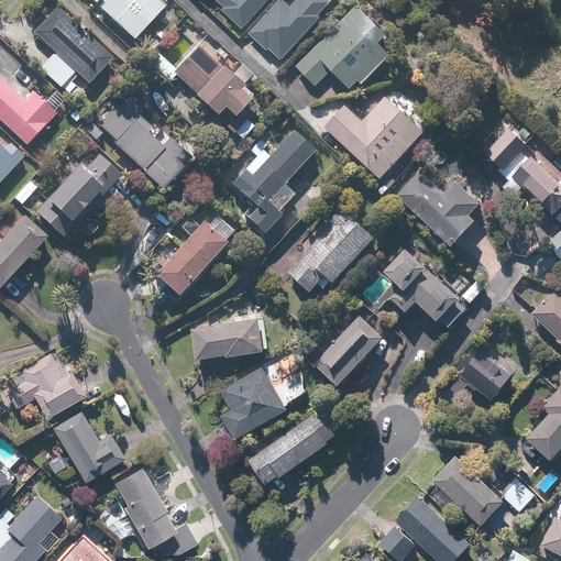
[(103,0),(99,4),(133,39),(166,6),(160,0),(103,0)]
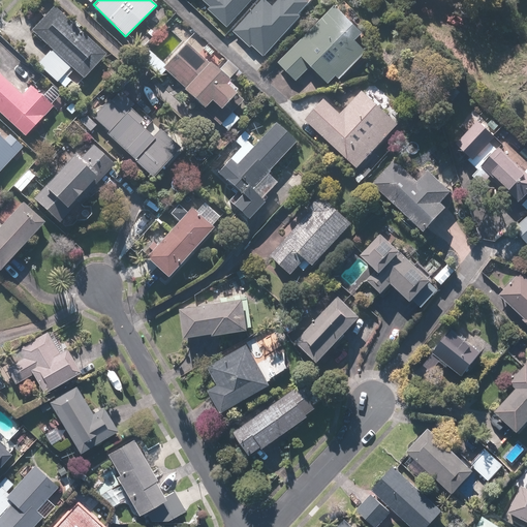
[(205,0),(212,7),(211,8),(227,26),(252,0),(205,0)]
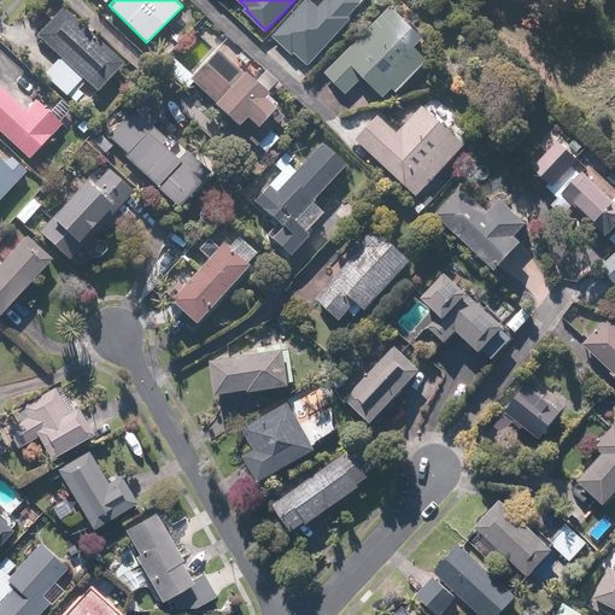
[(304,0),(271,33),(292,53),(294,51),(308,65),(352,22),(349,18),(367,0),(304,0)]
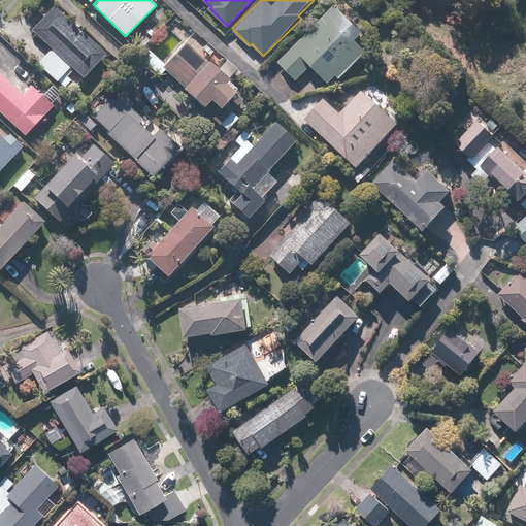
[(105,52),(54,5),(31,31),(52,50),(38,64),(57,81),(70,66),(72,68),(66,76),(75,85),(105,52)]
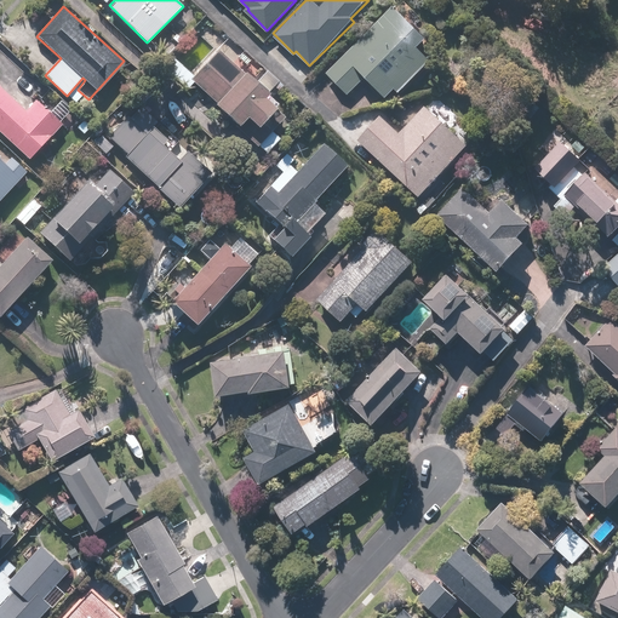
[(393,7),(327,72),(349,95),(365,79),(389,104),(431,63),(417,49),(424,40),(393,7)]
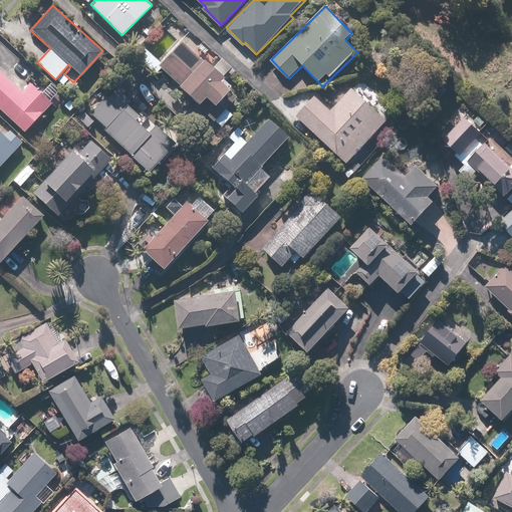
[(195,106),(198,103),(221,126),(233,113),(226,106),(221,111),(214,103),(230,87),(183,41),(159,65),(179,84),(176,87),(195,106)]
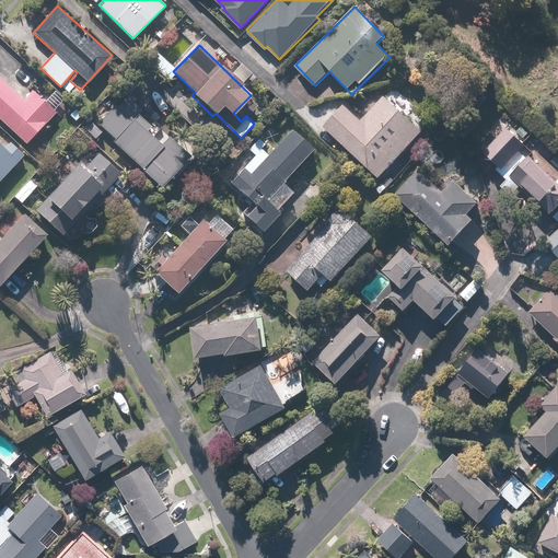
[(24,101),(0,78),(0,118),(27,144),(56,113),(33,91),(24,101)]
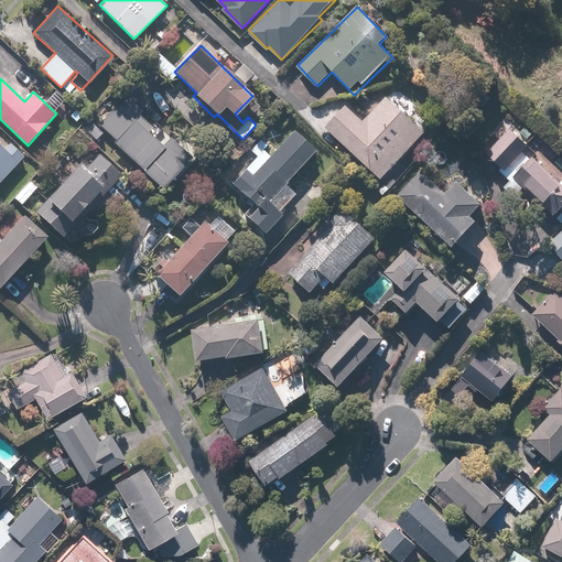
[(143,110),(128,95),(97,126),(94,122),(87,129),(97,139),(105,131),(162,188),(194,158),(172,136),(162,144),(149,131),(152,128),(139,115),(143,110)]
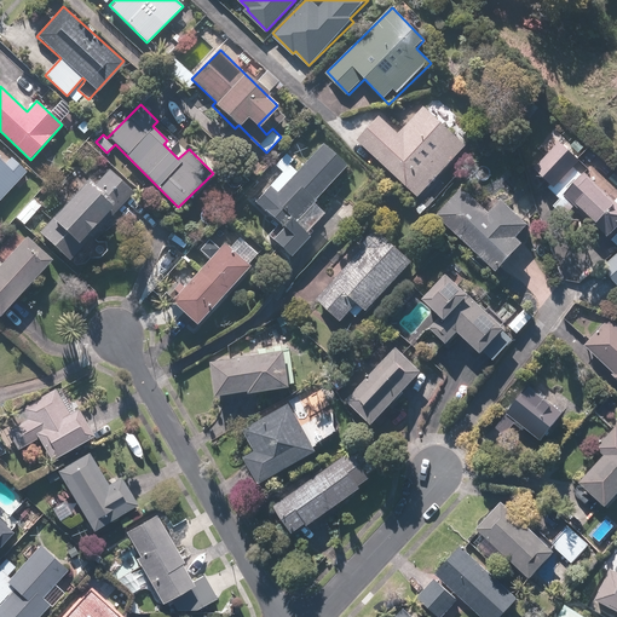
[(398,132),(380,115),(357,139),(417,197),(466,146),(424,105),(398,132)]
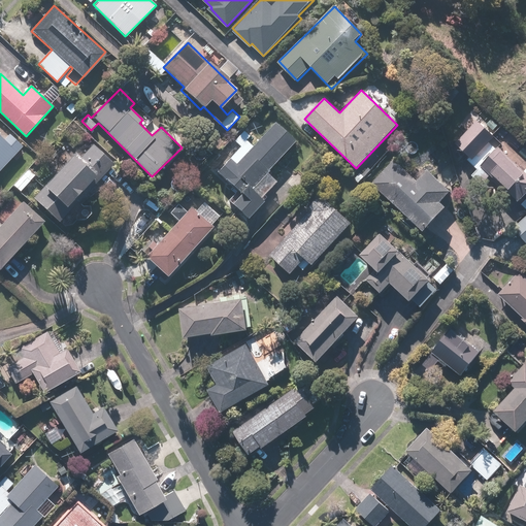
[(494,137),(475,120),(455,141),(473,159),(494,137)]
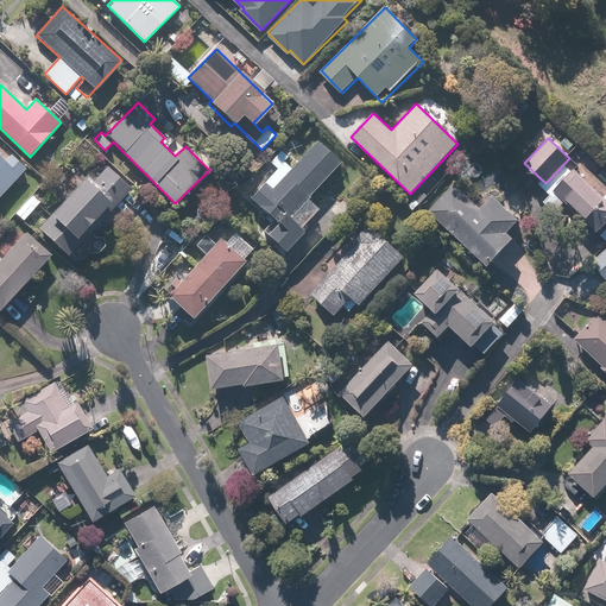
[(254,175),(264,184),(250,199),(277,223),(265,235),(283,253),(302,233),(298,229),(316,210),(304,200),(339,164),(315,141),(284,174),(269,159),(254,175)]
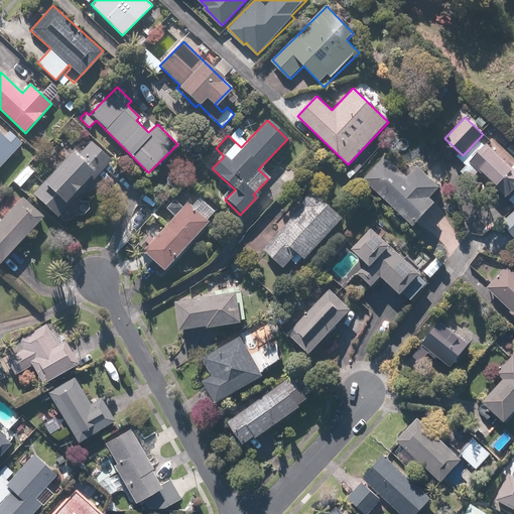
[(6,138),(0,132),(0,146),(7,153),(18,142),(10,134),(6,138)]
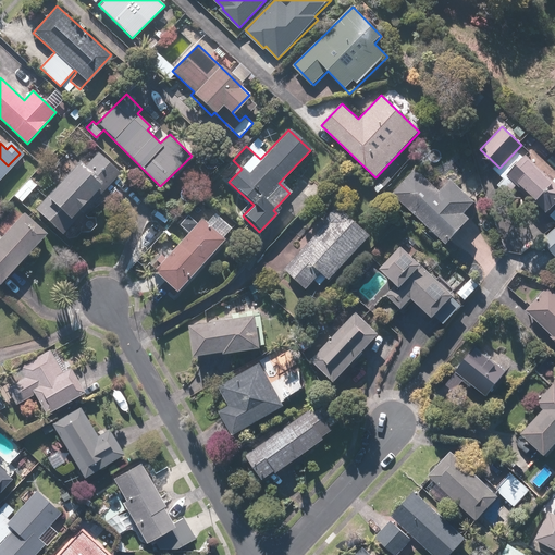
[(121,173),(98,151),(85,165),(81,161),(35,209),(62,235),(65,233),(73,239),(84,227),(81,224),(76,220),(121,173)]
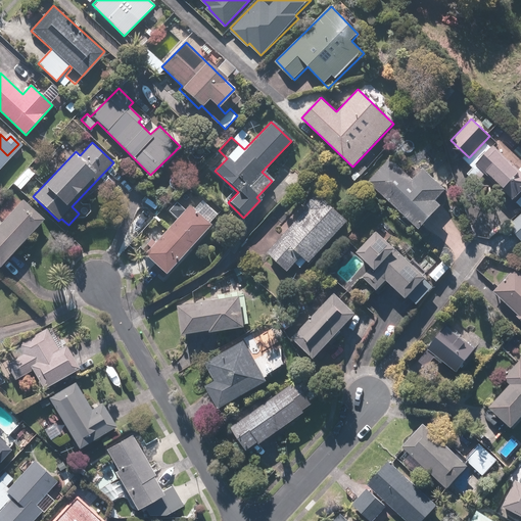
[(404,147),(370,180),(418,229),(441,206),(435,201),(446,190),(404,147)]
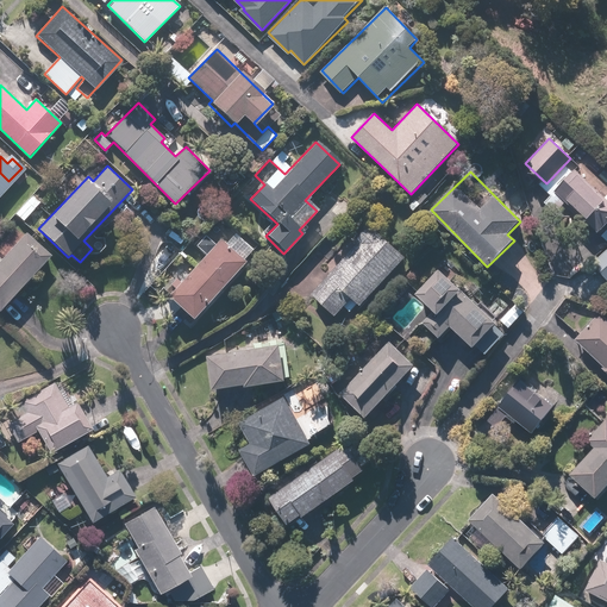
[(574,173),(556,191),(584,220),(604,202),(574,173)]
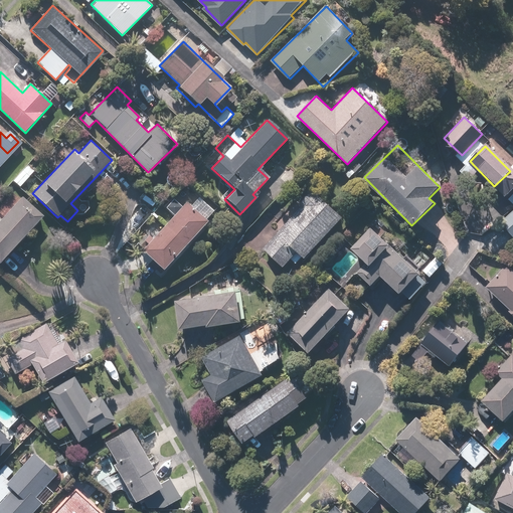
[(283,267),(292,259),(297,264),(343,218),(315,189),(302,202),(306,206),(264,247),(283,267)]
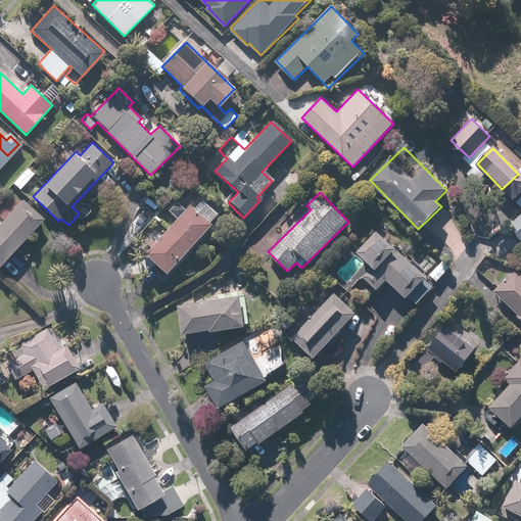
[(22,199),(13,209),(5,202),(0,207),(0,212),(5,218),(0,223),(0,266),(44,220),(22,199)]
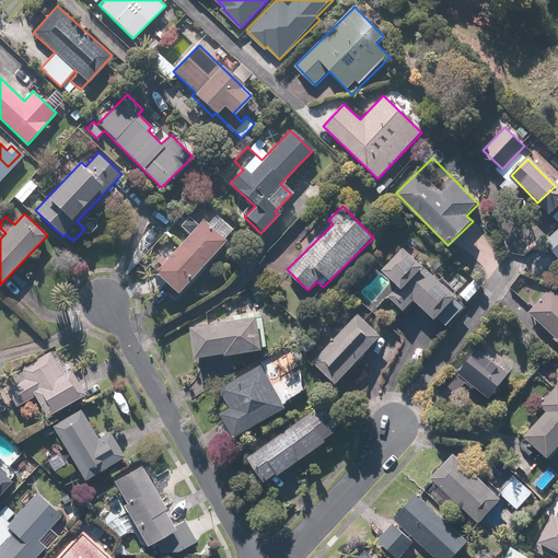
[(217,214),(208,224),(204,220),(154,272),(176,293),(225,241),(224,240),(233,230),(217,214)]
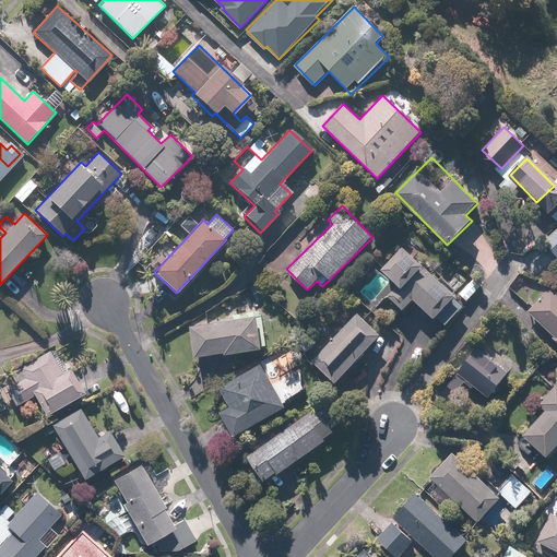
[(438,281),(402,247),(380,270),(392,281),(371,303),(390,320),(400,310),(402,311),(413,300),(433,320),(455,296),(453,294),(457,291),(441,277),(438,281)]
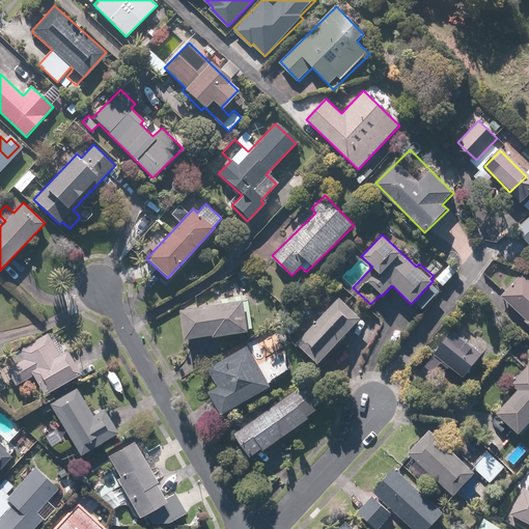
[(444,285),(458,271),(450,263),(437,278),(444,285)]
